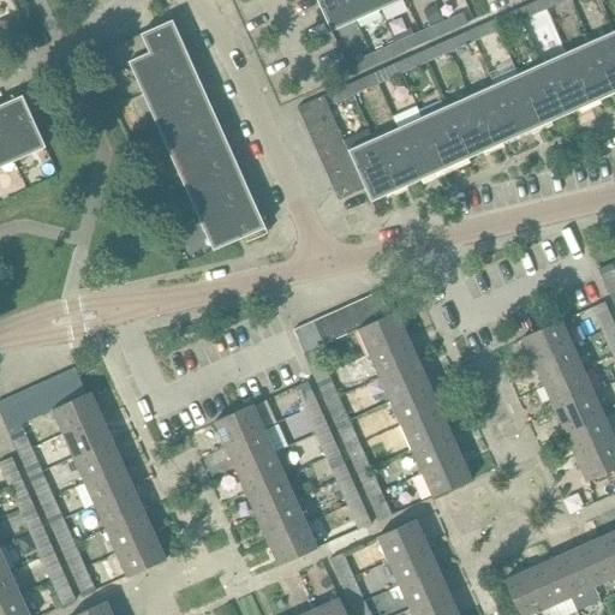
[(346,0),(316,0),(330,33),(356,21),(346,0)]
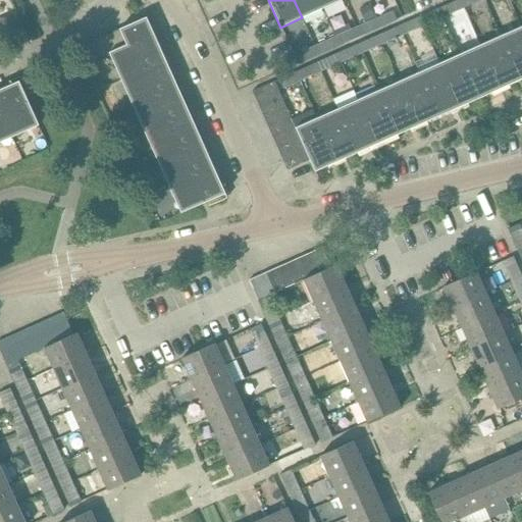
[(294,0),(302,17),(322,8),(318,0),(294,0)]
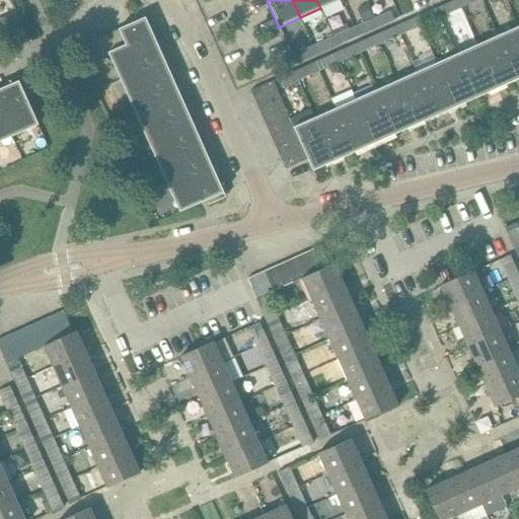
[(316,0),(320,8),(339,0),(316,0)]
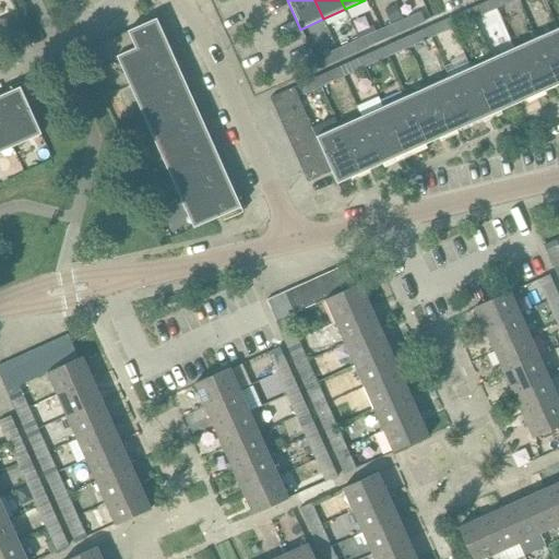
[(478,15),(496,8),(492,0),(488,0),(474,7),(478,15)]
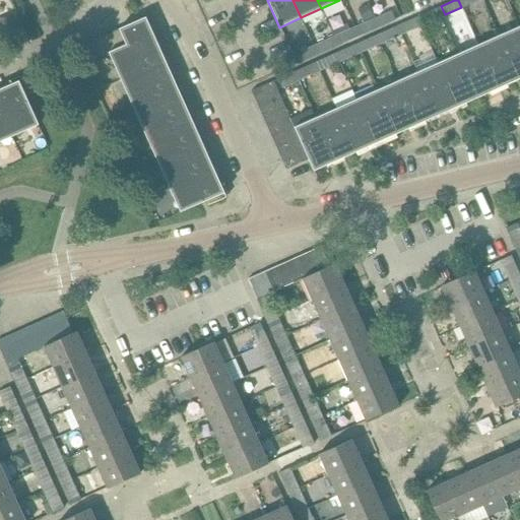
[(434,9),(416,16),(420,25),(438,18),(434,9)]
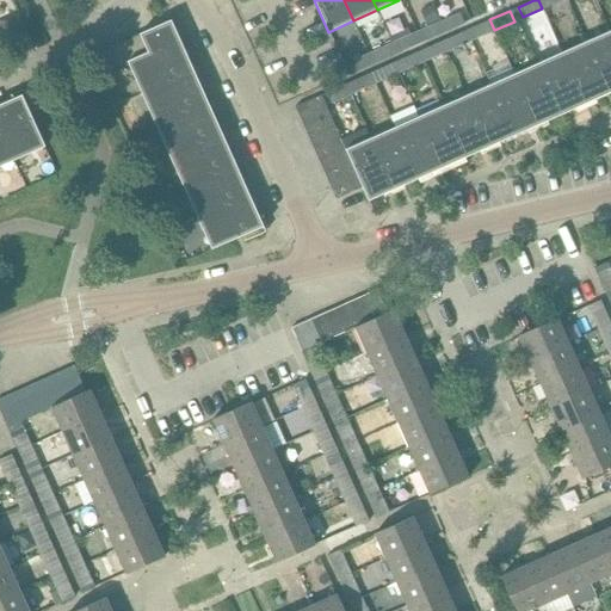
[(460,13),(440,22),(445,32),(464,23),(460,13)]
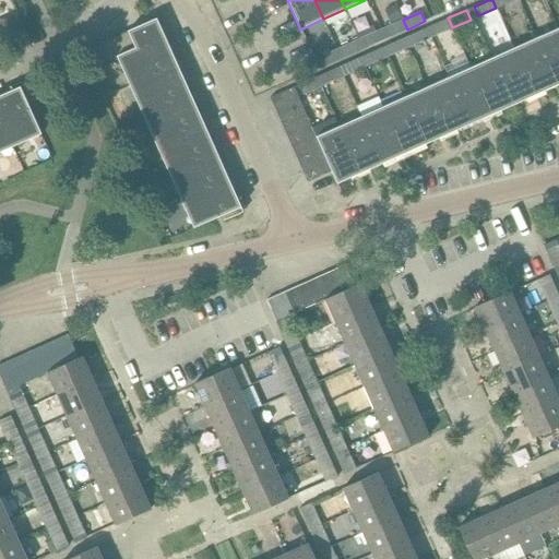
[(448,18),(430,25),(435,35),(452,27),(448,18)]
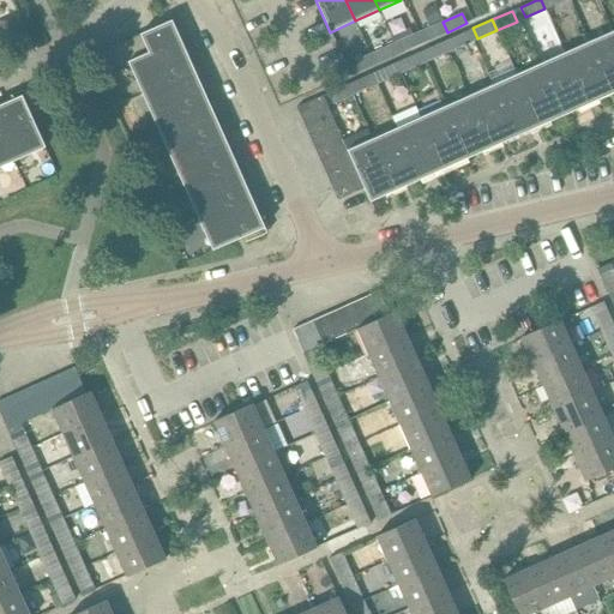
[(12,20),(0,25),(0,40),(4,49),(23,41),(22,36),(18,30),(17,31),(12,20)]
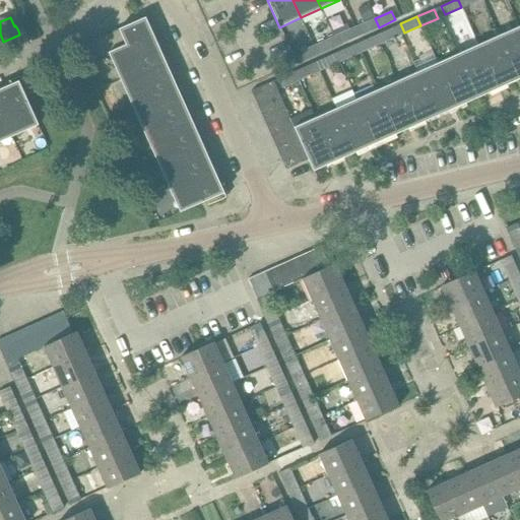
[(153,34),(145,17),(87,44),(94,60),(109,54),(110,55),(112,54),(118,67),(120,66),(125,77),(120,79),(121,81),(124,79),(129,93),(132,92),(137,103),(132,106),(133,107),(135,106),(141,120),(144,118),(148,129),(144,132),(144,133),(147,132),(153,145),(155,144),(160,155),(155,157),(156,159),(158,158),(165,172),(168,171),(173,182),(168,184),(169,186),(171,185),(177,198),(179,197),(184,208),(180,210),(180,212),(219,195),(220,197),(229,194),(224,184),(216,188),(208,171),(217,168),(212,157),(204,161),(197,144),(205,141),(201,131),(193,135),(185,119),(193,115),(189,105),(181,109),(174,91),(182,88),(177,78),(169,82),(161,66),(170,62),(166,52),(157,56),(148,36),(153,34)]
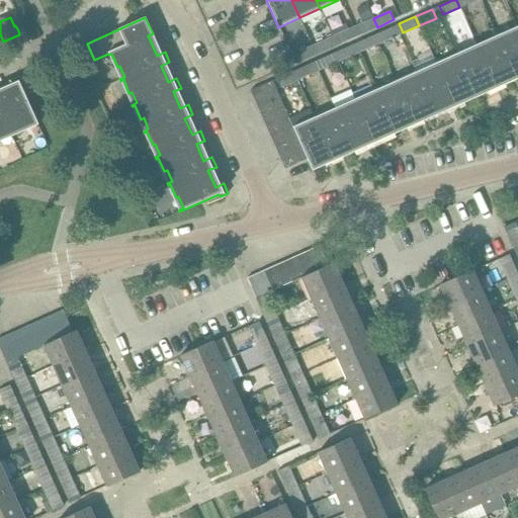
[(377,27),(373,18),(357,26),(361,34),(377,27)]
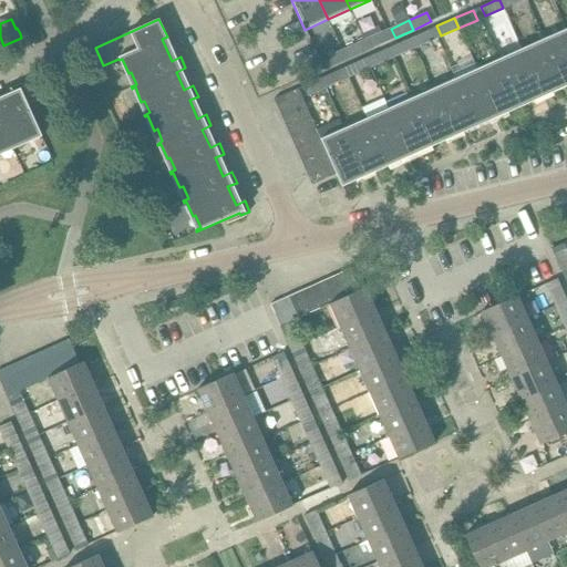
[(566,85),(566,30),(566,29),(544,39),(565,86),(566,85)]
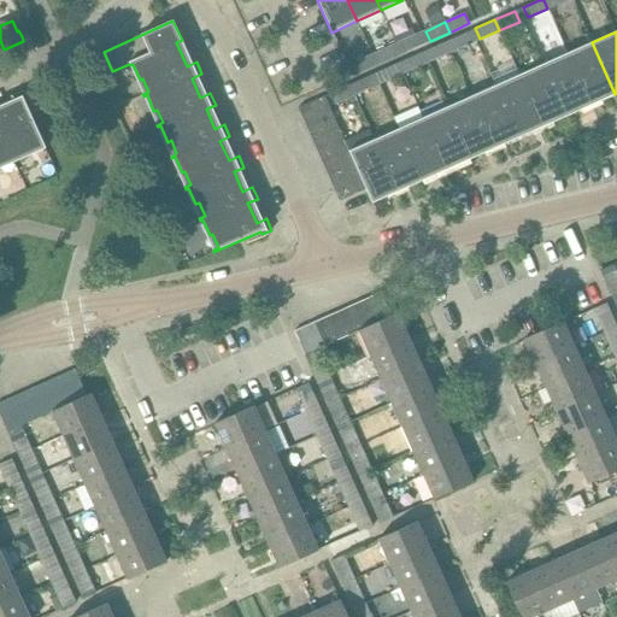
[(466,33),(446,41),(451,52),(470,43),(466,33)]
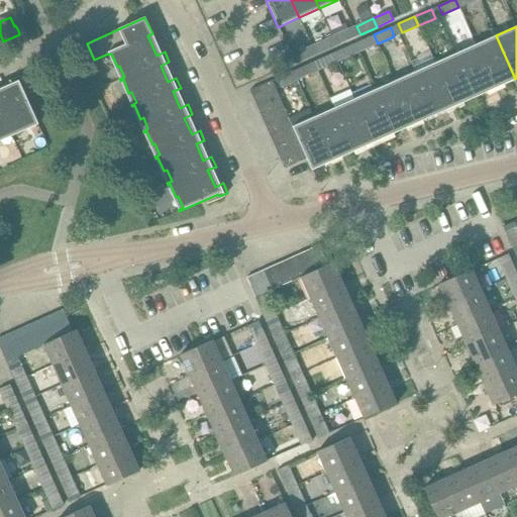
[(336,45),(352,37),(348,29),(332,36),(336,45)]
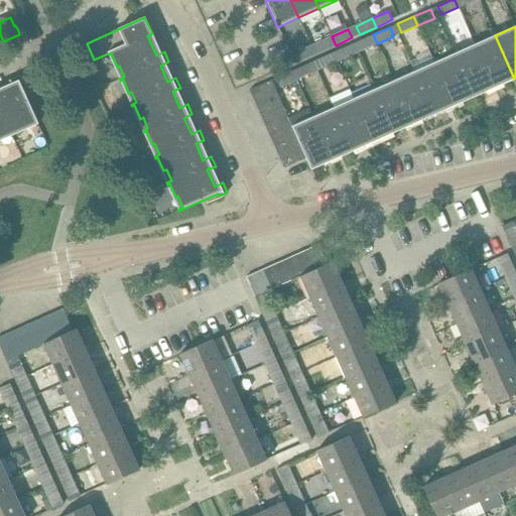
[(373,34),(357,41),(361,50),(377,43),(373,34)]
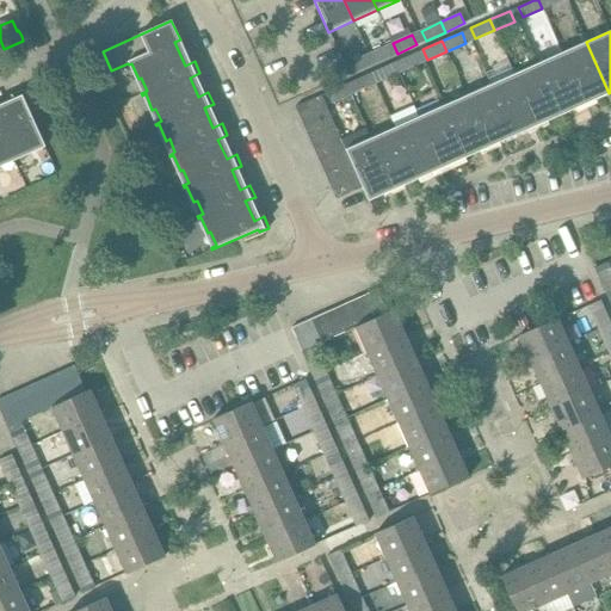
[(586,42),(562,53),(585,104),(609,93),(586,42)]
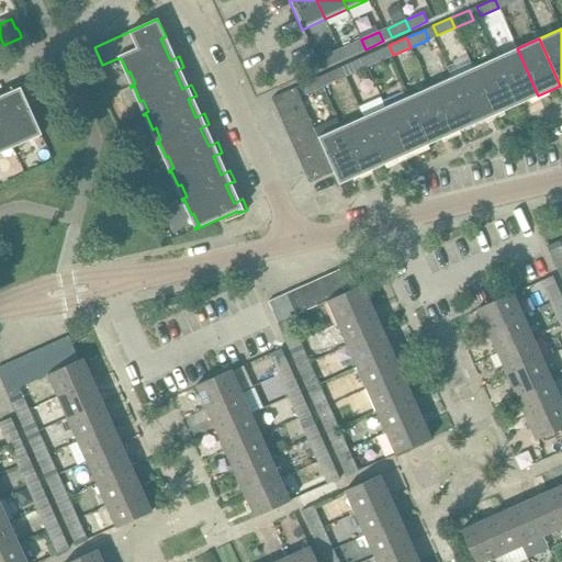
[(366,49),(361,40),(344,48),(347,57),(366,49)]
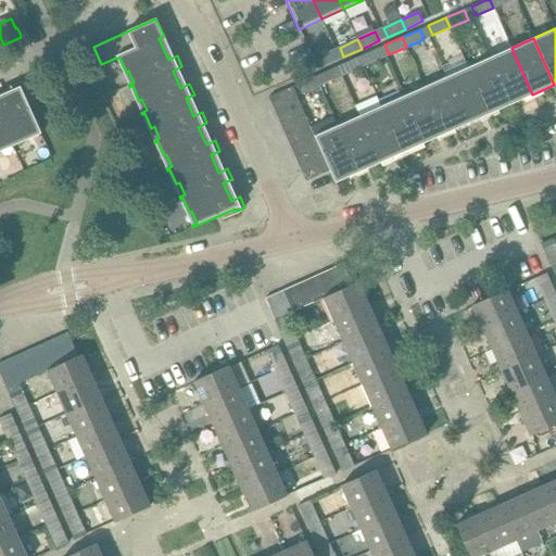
[(512,48),(490,58),(510,104),(532,95),(512,48)]
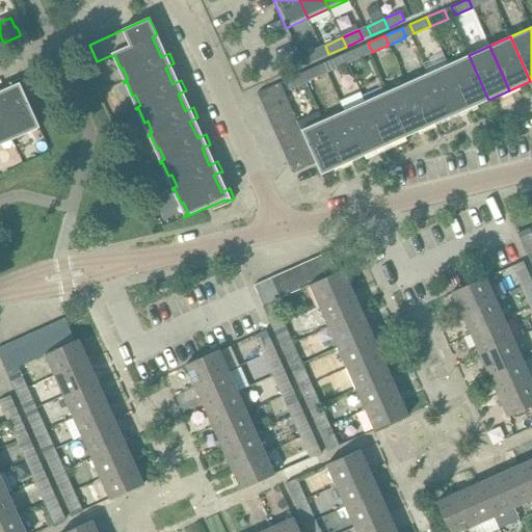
[(360,47),(343,54),(347,63),(364,56),(360,47)]
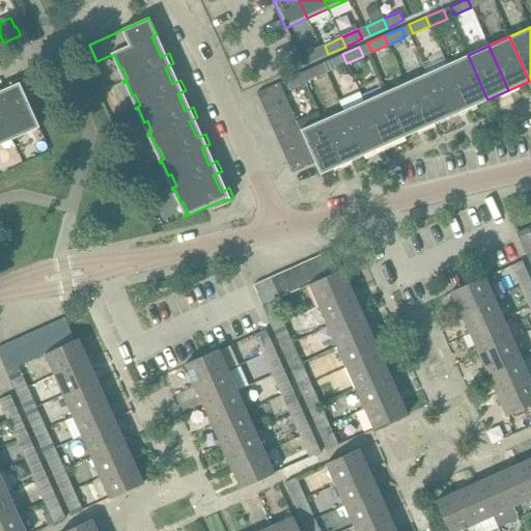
[(303,65),(320,57),(316,49),(299,56),(303,65)]
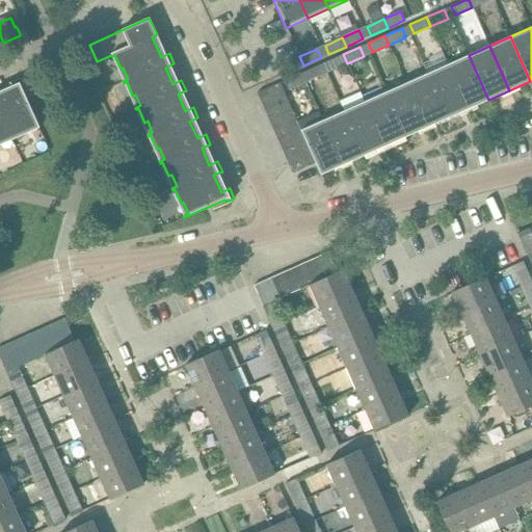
[(343,54),(326,61),(330,71),(347,63),(343,54)]
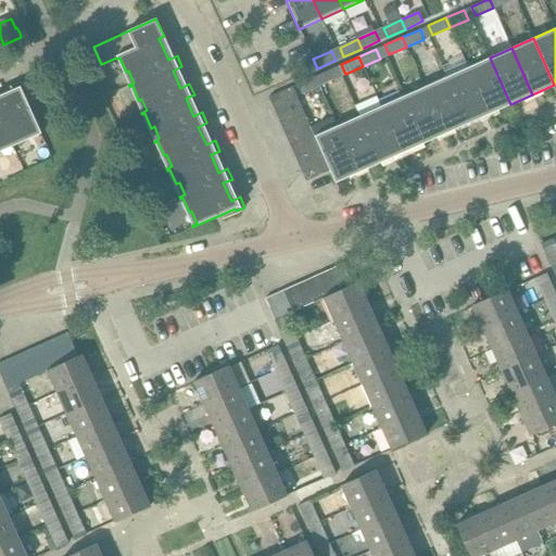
[(490,58),(468,67),(489,114),(510,104),(490,58)]
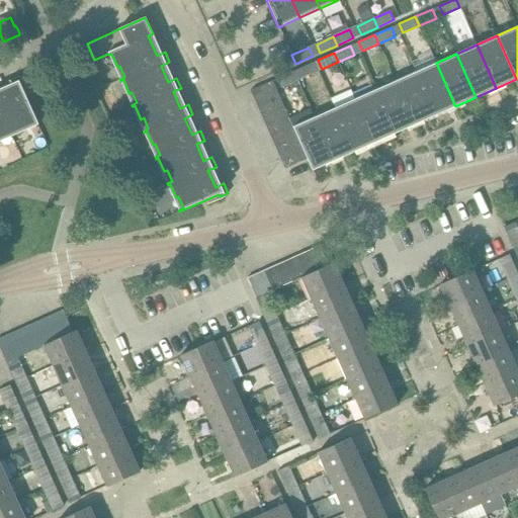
[(436,63),(416,72),(435,115),(455,106),(436,63)]
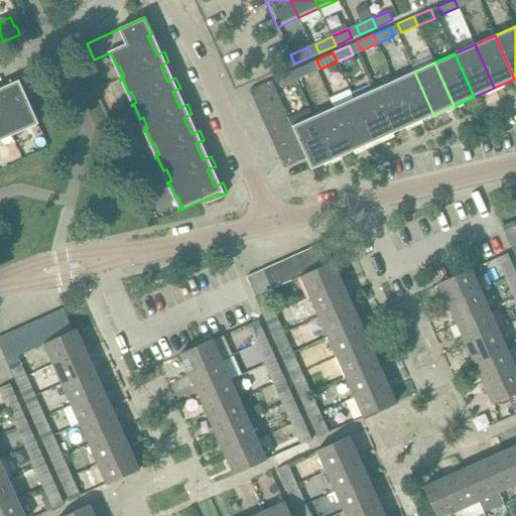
[(308,63),(292,71),(296,80),(312,73),(308,63)]
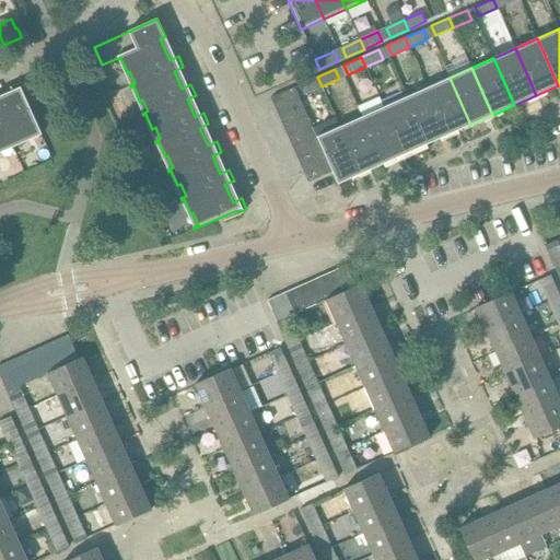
[(317,77),(300,85),(304,94),(322,86),(317,77)]
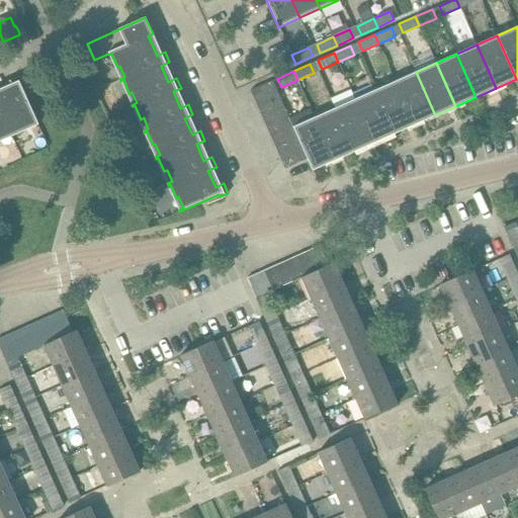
[(416,72),(396,81),(415,124),(435,115),(416,72)]
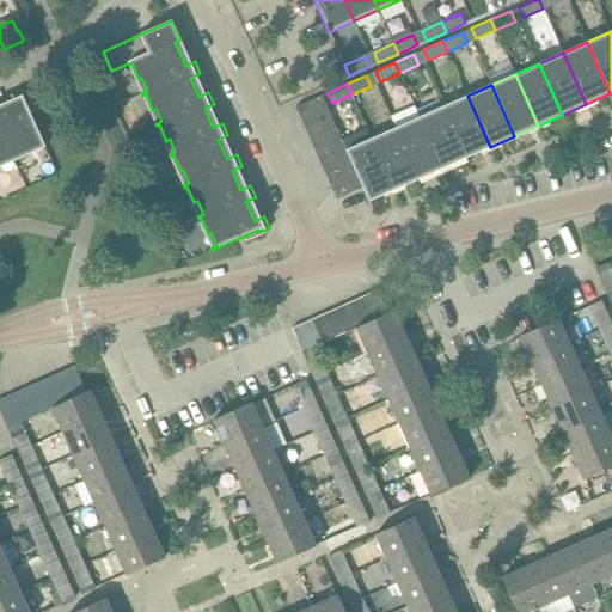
[(0,160),(10,157),(12,161),(14,161),(13,158),(29,151),(28,148),(41,142),(43,148),(46,147),(25,101),(28,99),(23,90),(12,95),(17,105),(0,111),(0,160)]
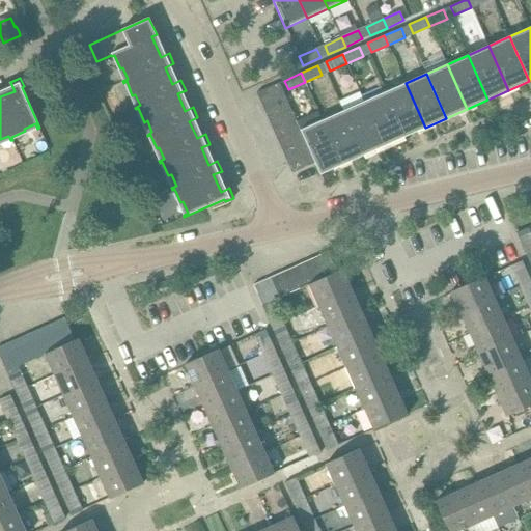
[(284,94),(279,83),(256,93),(261,105),(284,94)]
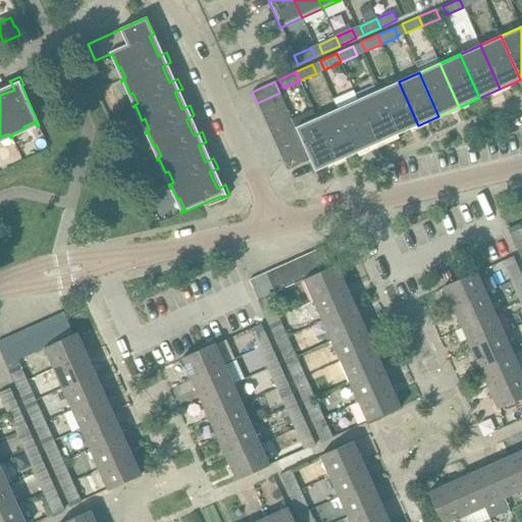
[(399,82),(377,91),(398,135),(418,125),(399,82)]
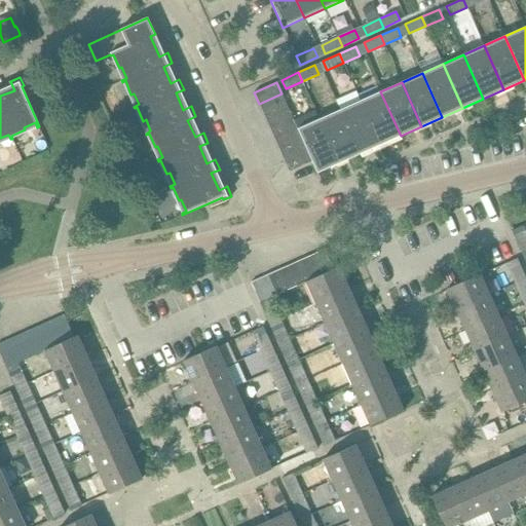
[(380,91),(360,101),(380,145),(401,136),(380,91)]
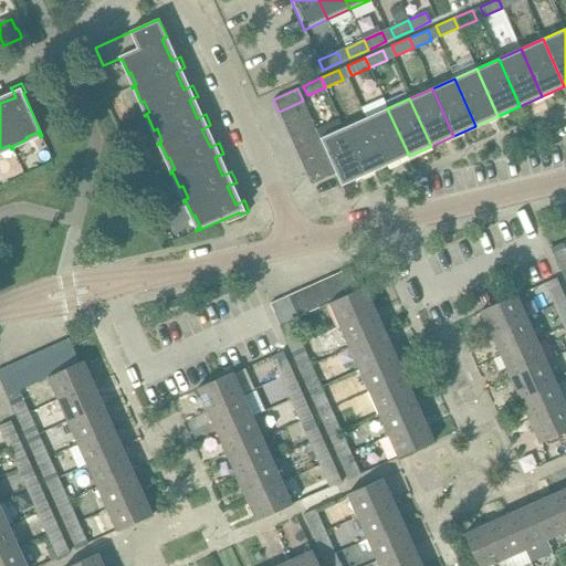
[(308,113),(303,101),(279,112),(284,124),(308,113)]
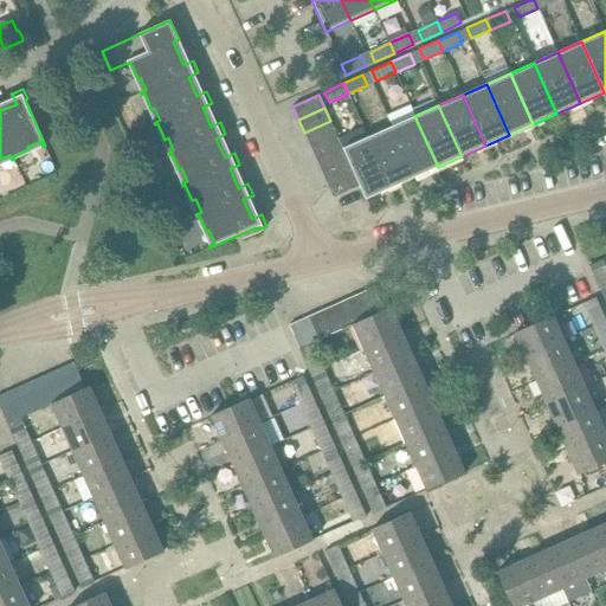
[(414,116),(391,127),(413,178),(438,167),(414,116)]
